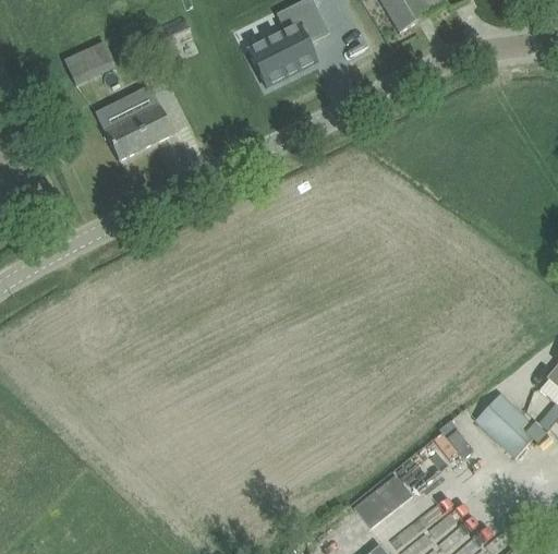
[(286,31),(247,49),(266,85),(316,60),(307,44),(329,33),(312,0),(301,0),(276,12),(286,31)]
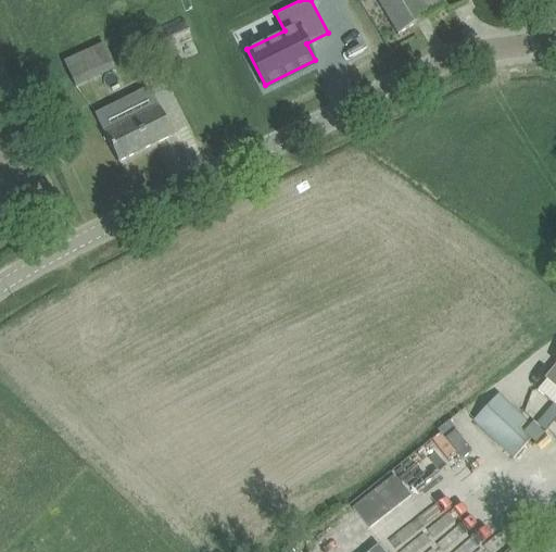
[(378,0),(397,32),(446,2),(445,0),(378,0)]
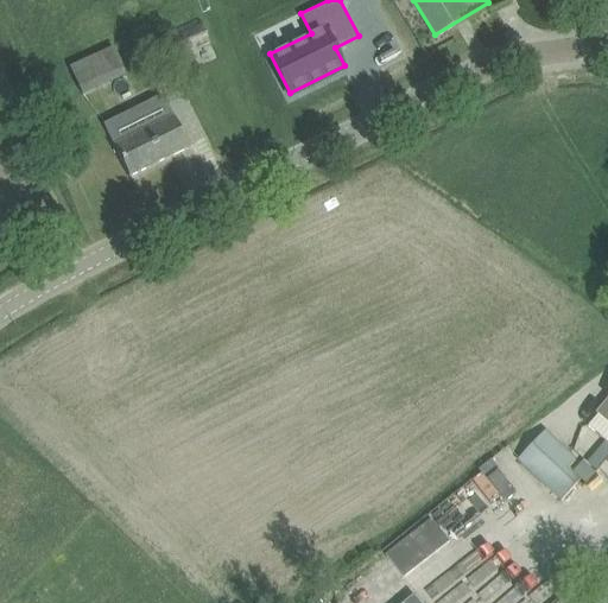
[(93,55),(70,64),(82,90),(126,71),(114,45),(102,51),(100,48),(118,39),(103,7),(76,19),(93,55)]
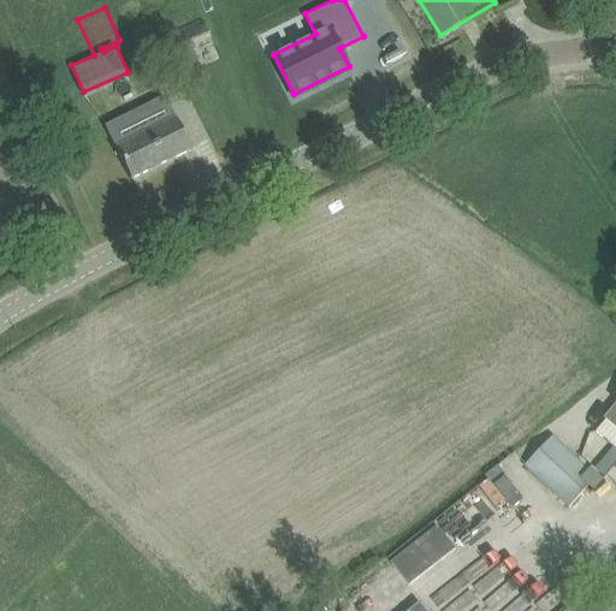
[(136,42),(148,70),(213,41),(201,13),(136,42)]
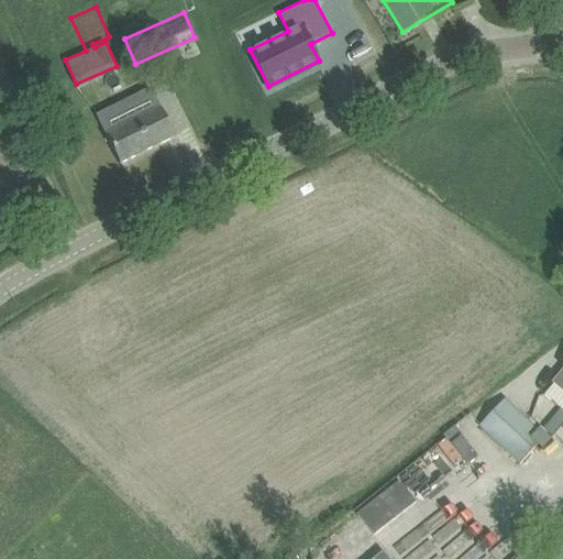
[(106,132),(110,141),(120,161),(175,133),(161,105),(106,132)]
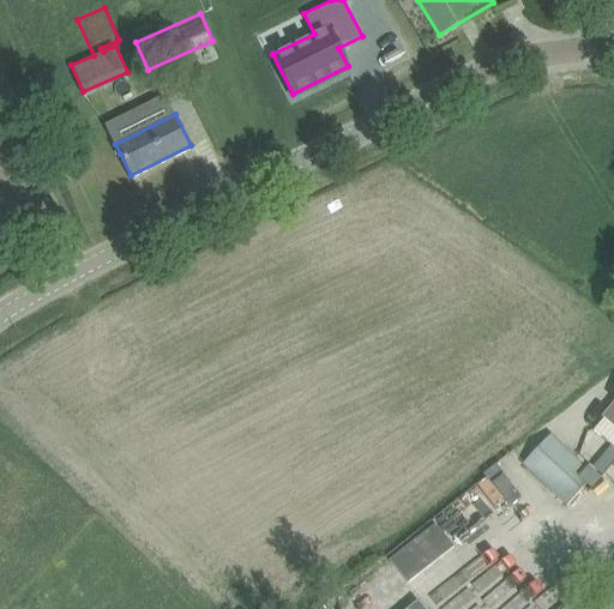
[(603,414),(593,426),(613,444),(613,396),(613,395),(600,410),(603,414)]
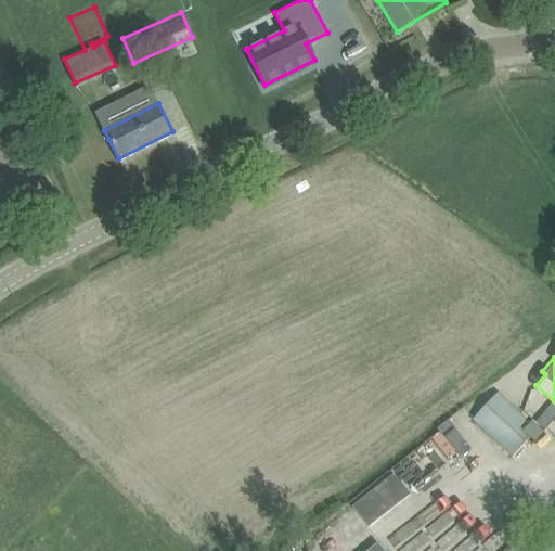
[(498,389),(474,417),(515,456),(531,437),(517,423),(526,415),(498,389)]
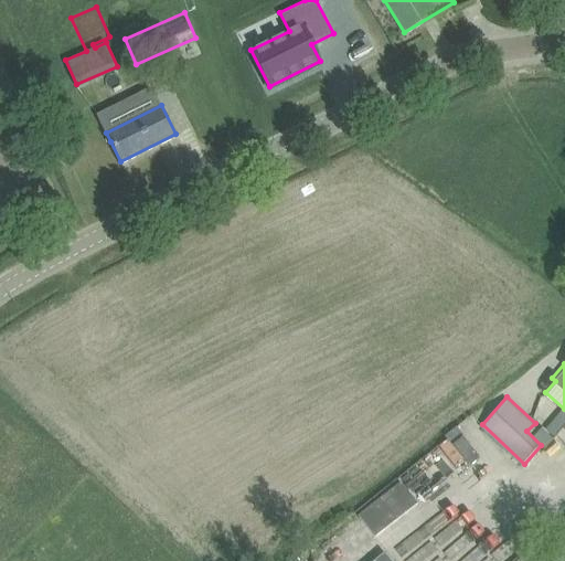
[(564,417),(543,443),(561,461),(564,456),(564,417)]
